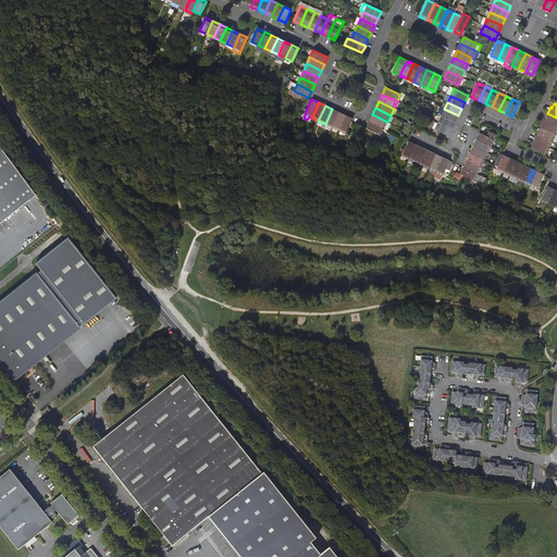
[(332,127),(338,112),(332,109),(325,124),(332,127)]
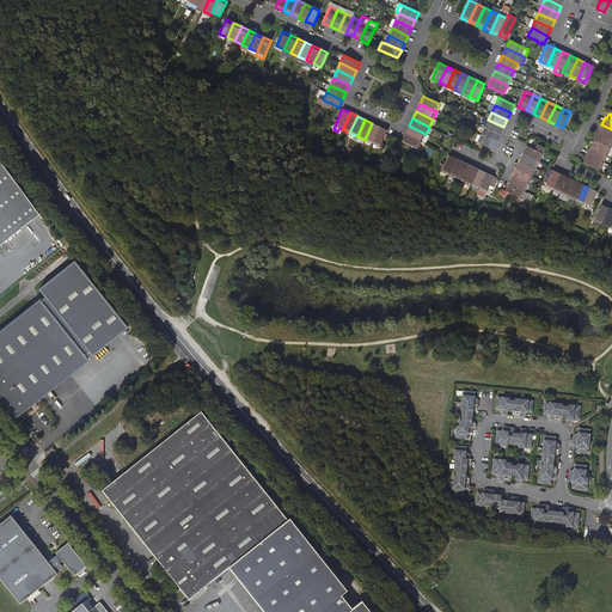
[(484,128),(500,135),(503,127),(488,120),(484,128)]
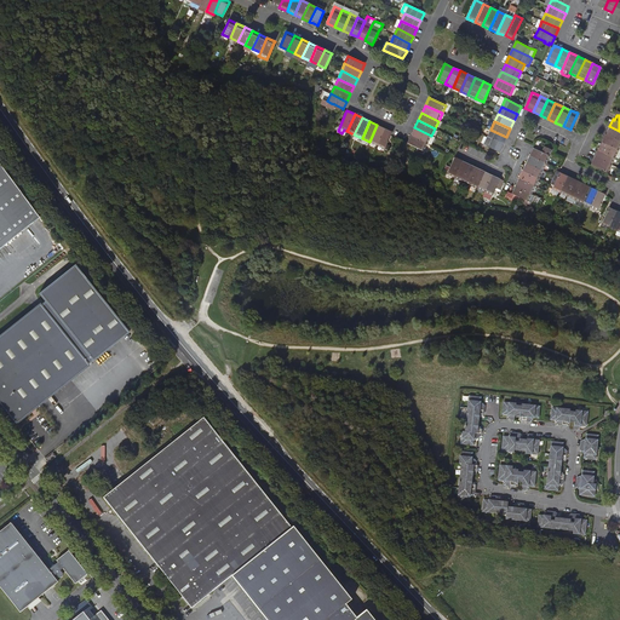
[(377,145),(385,128),(377,125),(369,142),(377,145)]
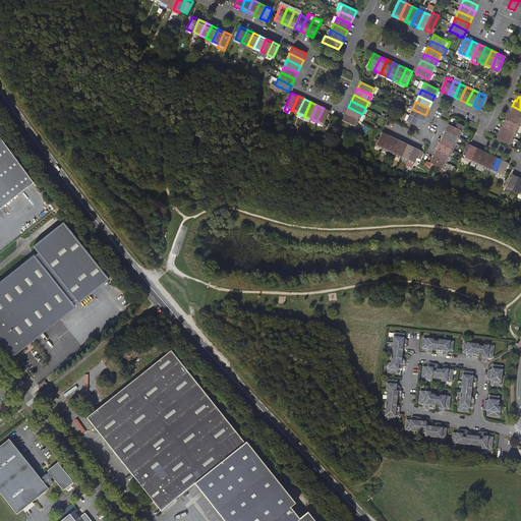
[(520,110),(512,106),(509,112),(520,118),(520,110)]
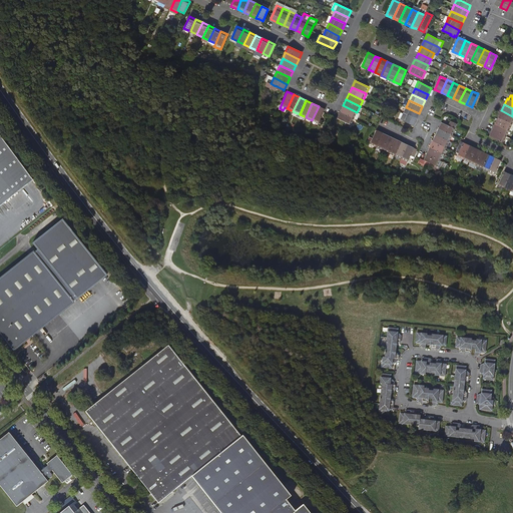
[(357,112),(343,105),(340,112),(354,118),(357,120),(360,113),(357,112)]
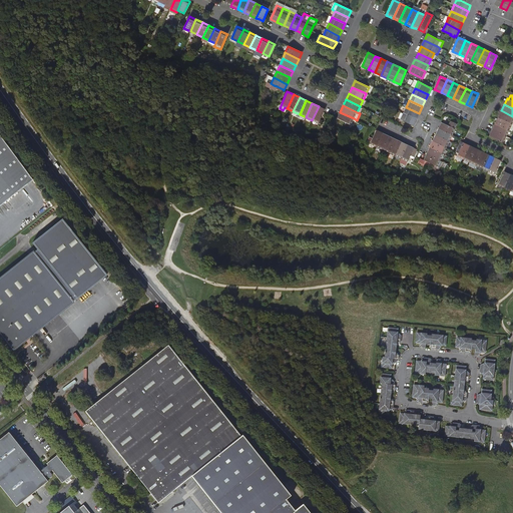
[(323,113),(324,112),(325,109),(319,106),(312,120),(321,124),(322,121),(320,120),(323,113)]
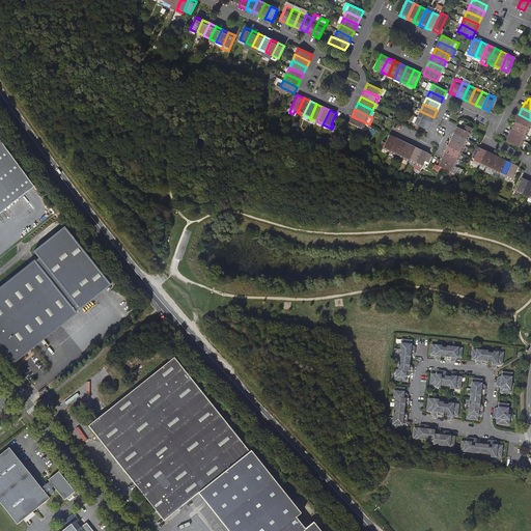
[(417,117),(430,123),(434,117),(420,111),(417,117)]
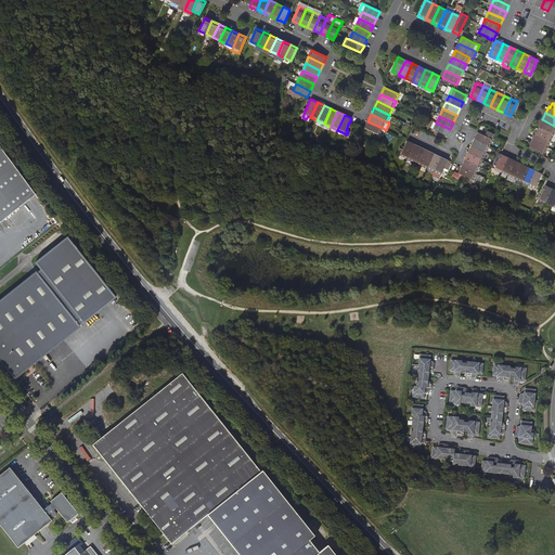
[(554,126),(542,119),(539,127),(554,133),(554,126)]
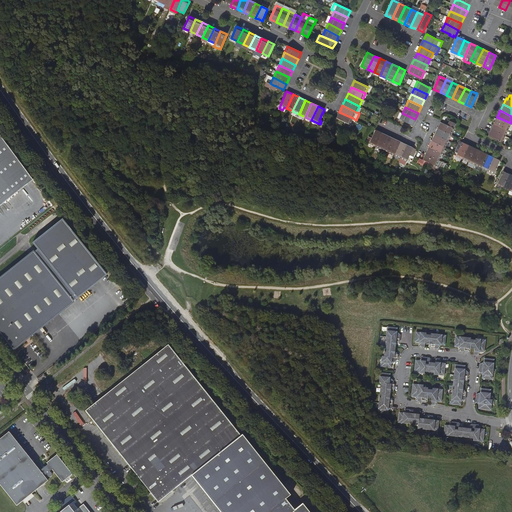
[(339,112),(336,118),(337,119),(345,122),(349,124),(350,125),(353,118),(339,112)]
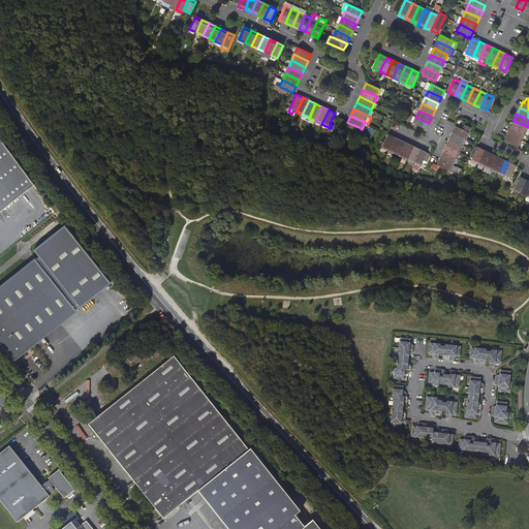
[(426,129),(429,123),(415,117),(413,116),(410,122),(425,129),(426,129)]
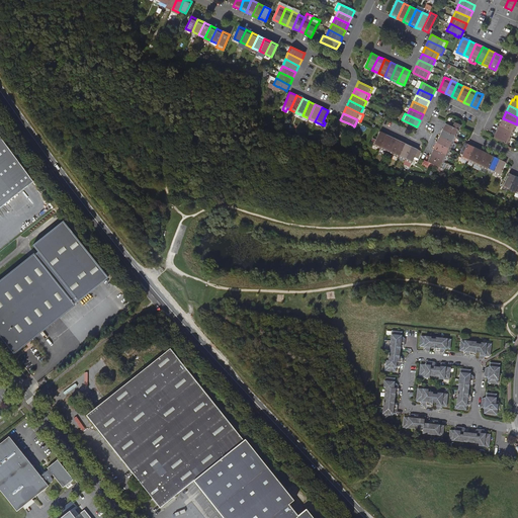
[(517,124),(503,118),(500,124),(514,131),(517,124)]
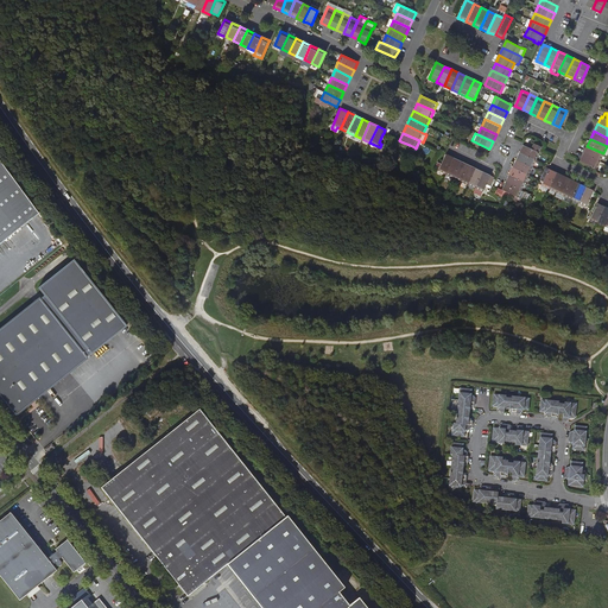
[(523,145),(519,152),(536,160),(539,152),(524,146),(523,145)]
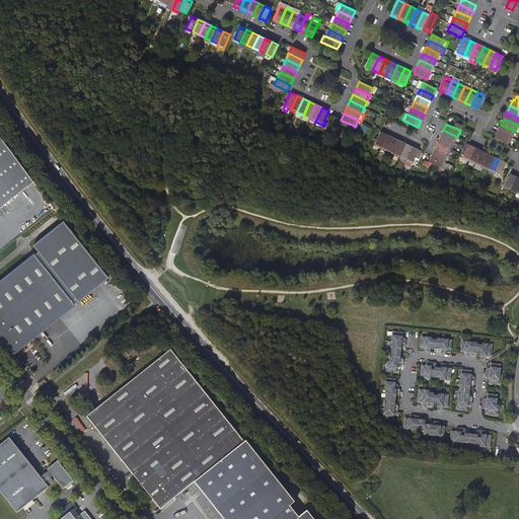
[(501,125),(498,131),(512,138),(515,131),(501,125)]
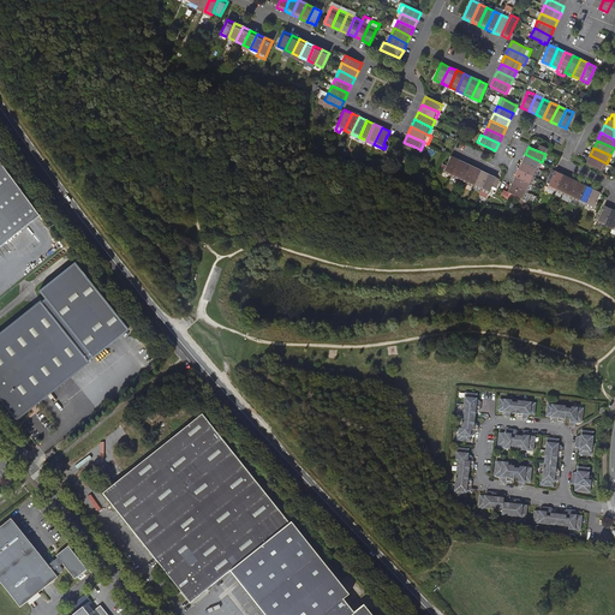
[(525,154),(521,162),(538,169),(542,162),(525,154)]
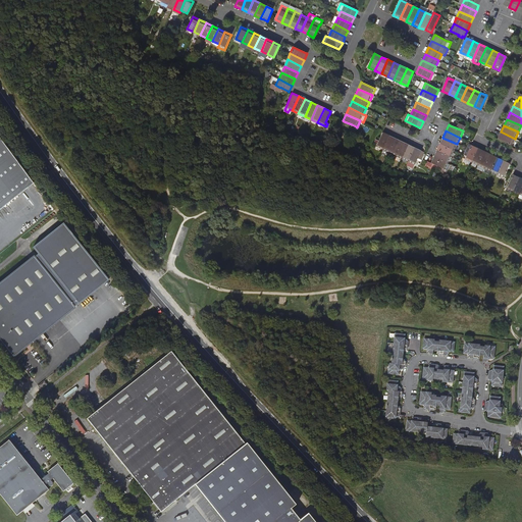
[(501,132),(498,139),(512,145),(515,139),(501,132)]
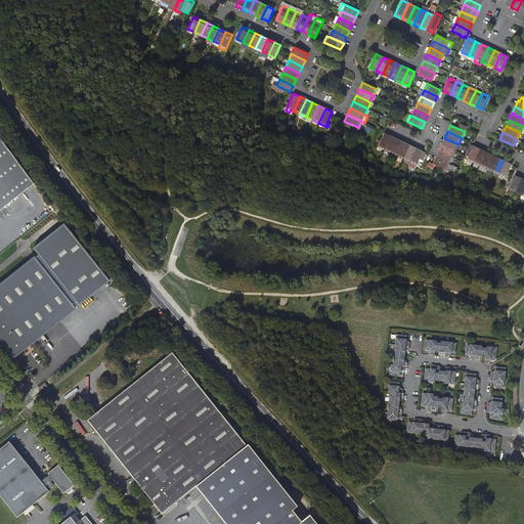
[(391,136),(385,133),(381,141),(378,139),(376,143),(379,145),(378,147),(384,150),(391,136)]
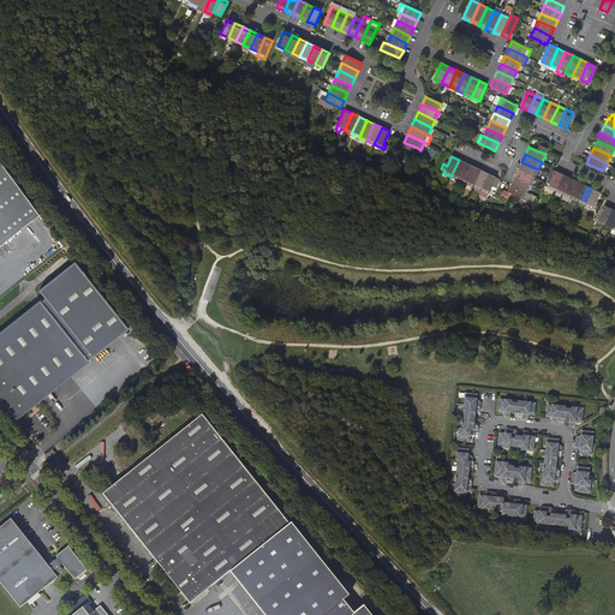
[(29,199),(0,160),(0,245),(40,214),(29,199)]
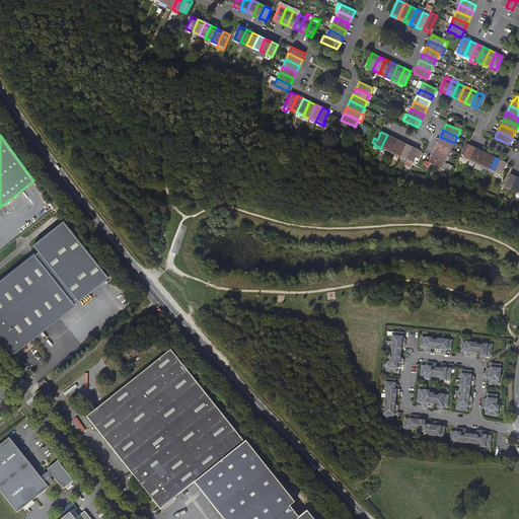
[(387,152),(393,138),(387,135),(380,149),(387,152)]
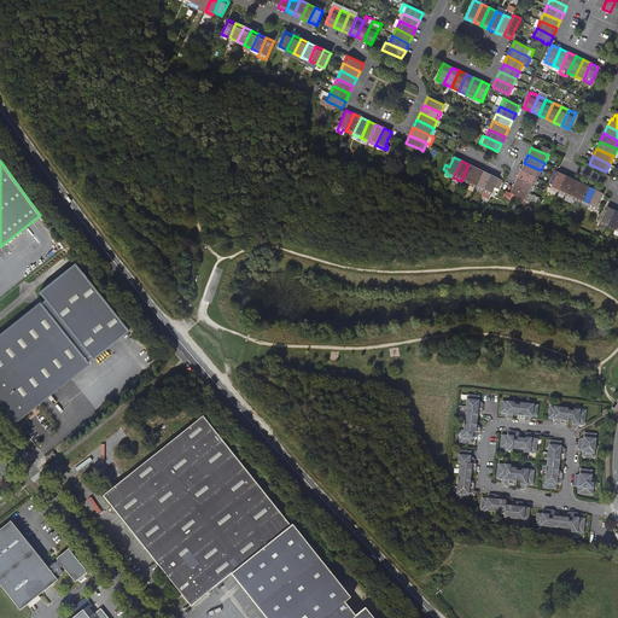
[(524,163),(520,170),(537,178),(541,170),(524,163)]
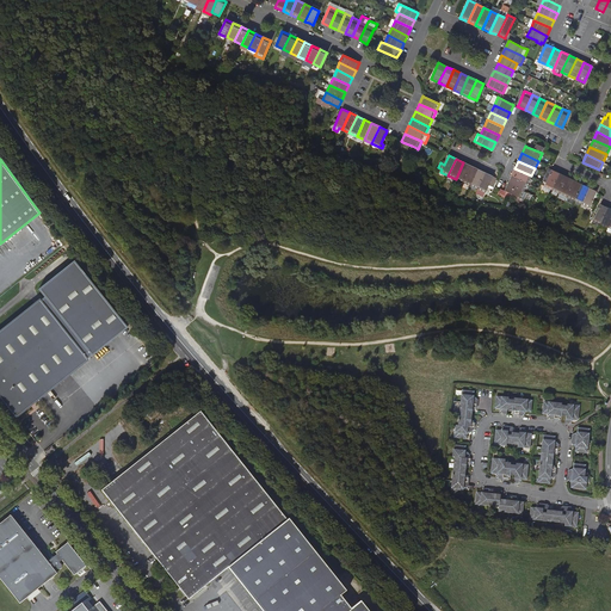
[(463,183),(470,166),(463,162),(456,179),(463,183)]
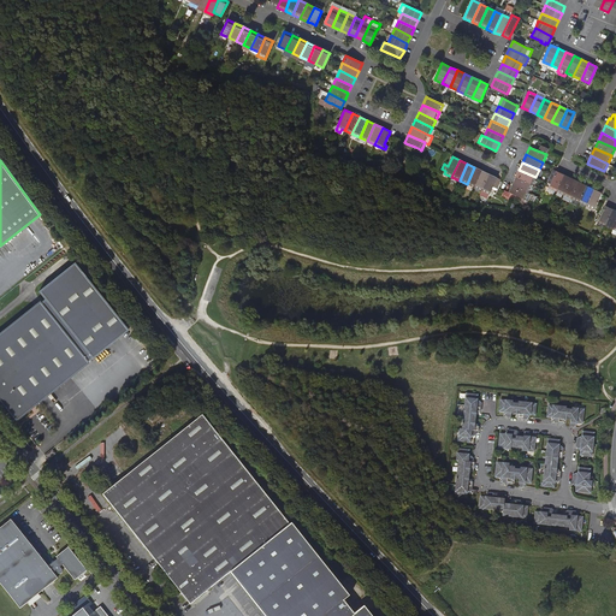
[(474,188),(481,171),(474,167),(467,184),(474,188)]
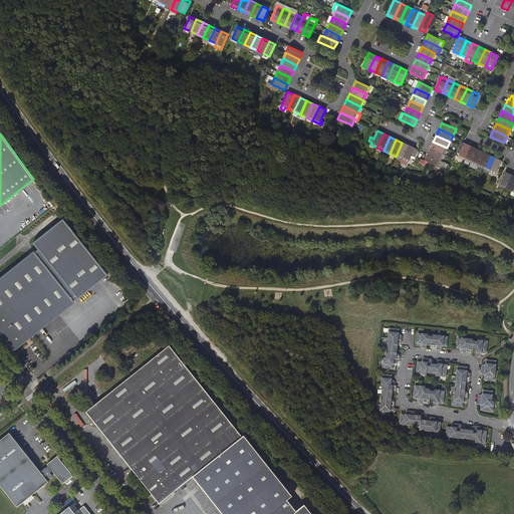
[(433,142),(430,148),(444,155),(447,148),(433,142)]
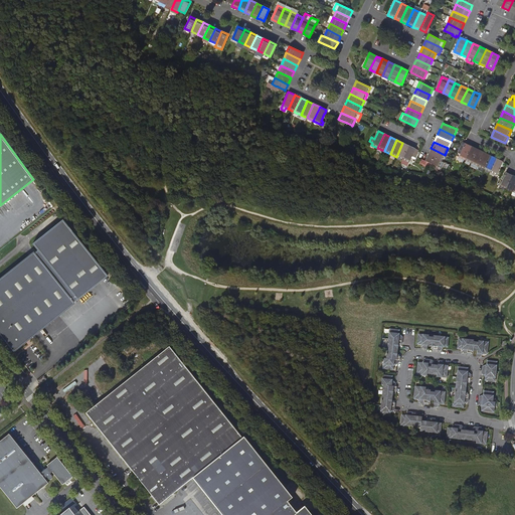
[(402,160),(409,146),(406,145),(402,143),(396,157),(402,160)]
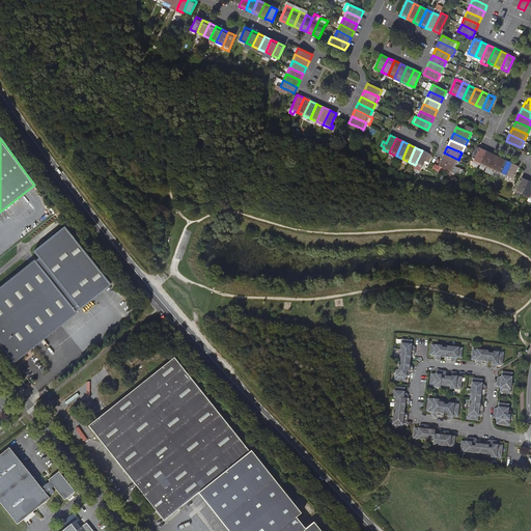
[(479,165),(486,150),(479,147),(479,149),(476,155),(473,162),(479,165)]
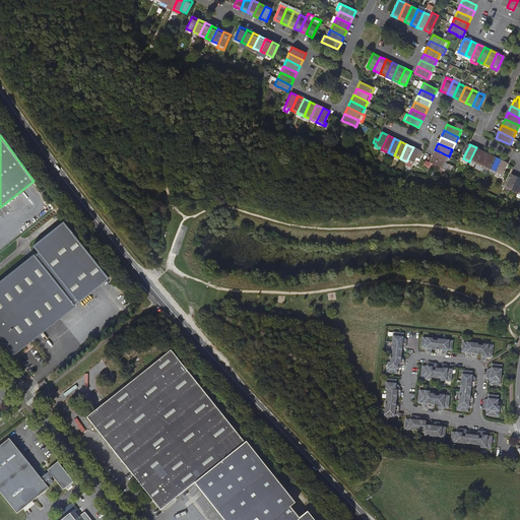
[(413,147),(406,161),(405,165),(411,168),(413,165),(416,157),(420,158),(424,152),(420,151),(420,152),(418,151),(419,150),(413,147)]
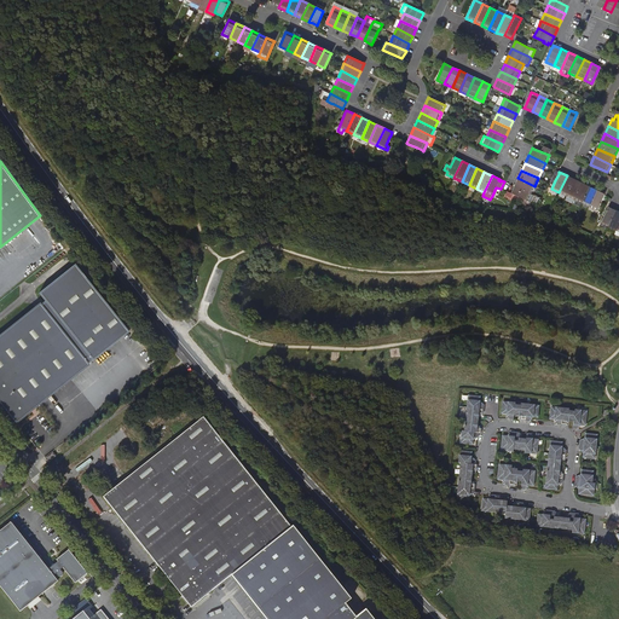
[(566,196),(574,179),(567,175),(559,192),(560,194),(559,196),(563,198),(565,196),(566,196)]
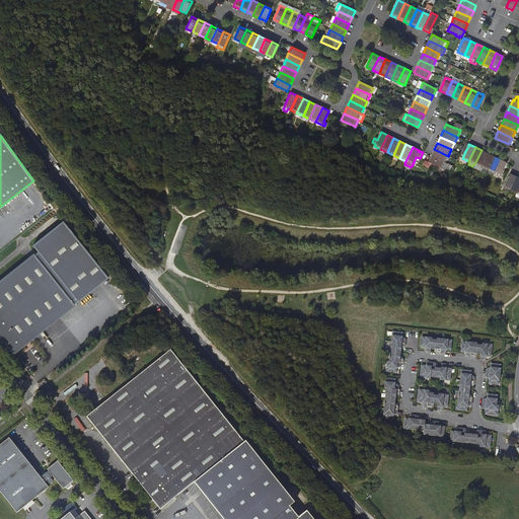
[(434,149),(431,155),(445,162),(448,156),(434,149)]
